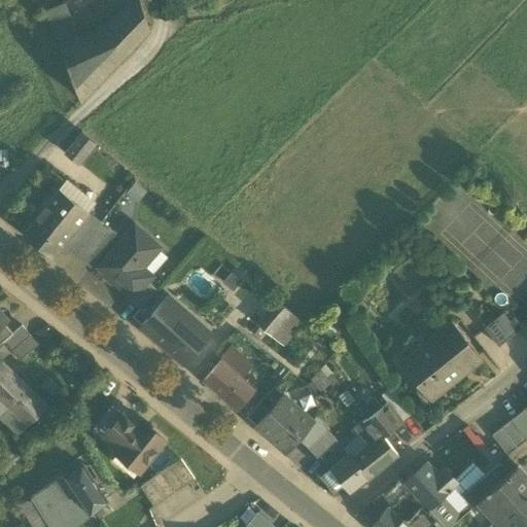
[(78,98),(79,99),(149,27),(148,26),(138,0),(136,0),(108,27),(79,40),(64,1),(44,9),(80,97),(78,98)]
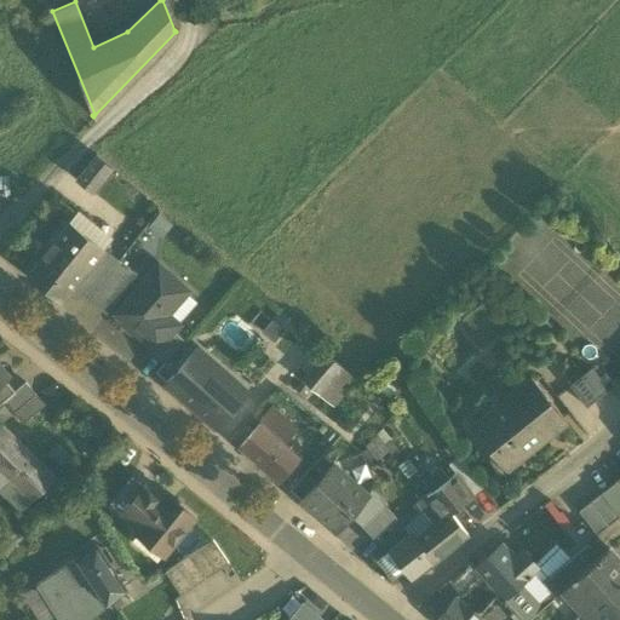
[(3,128),(0,130),(0,183),(6,189),(35,156),(3,128)]
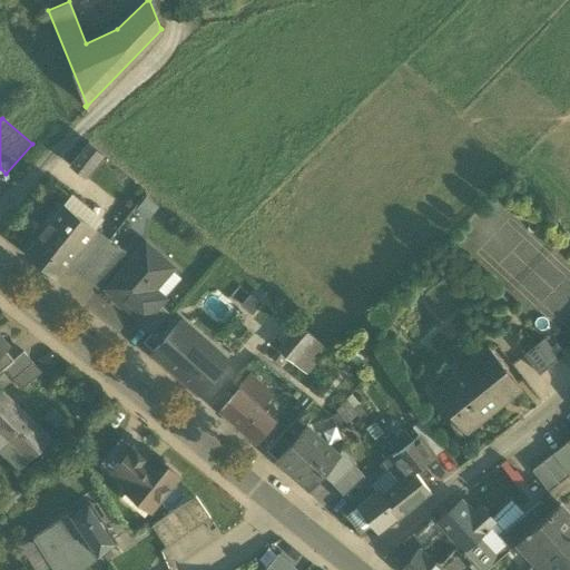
[(70,165),(84,176),(102,154),(88,143),(70,165)]
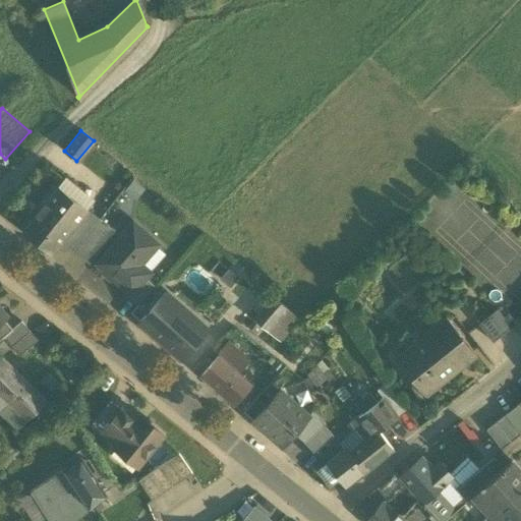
[(52,254),(59,245),(67,234),(87,210),(58,187),(22,231),(52,254)]
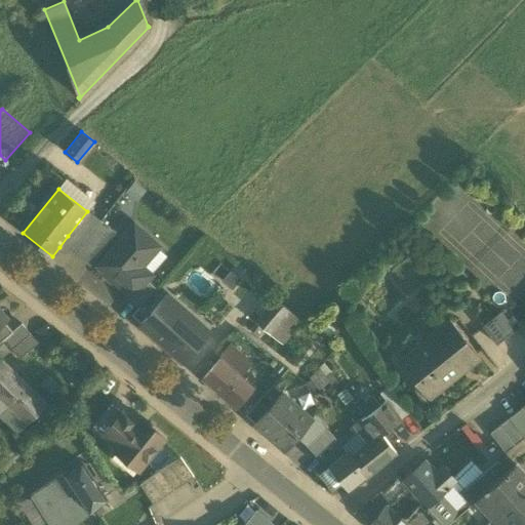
[(68,247),(76,253),(101,220),(87,211),(68,236),(73,240),(68,247)]
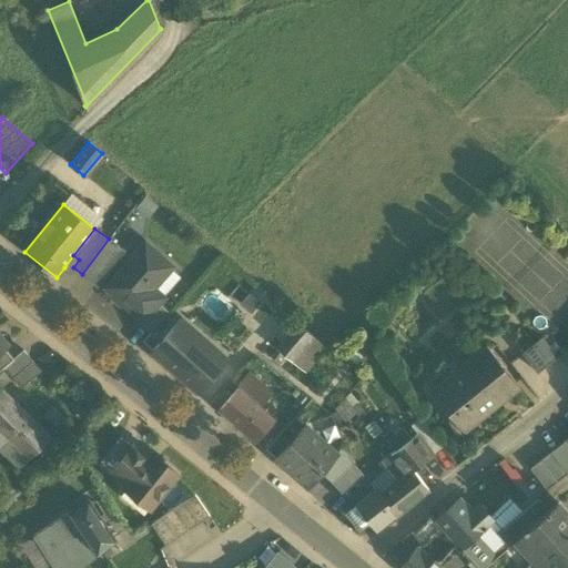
[(125,252),(109,239),(82,274),(99,287),(125,252)]
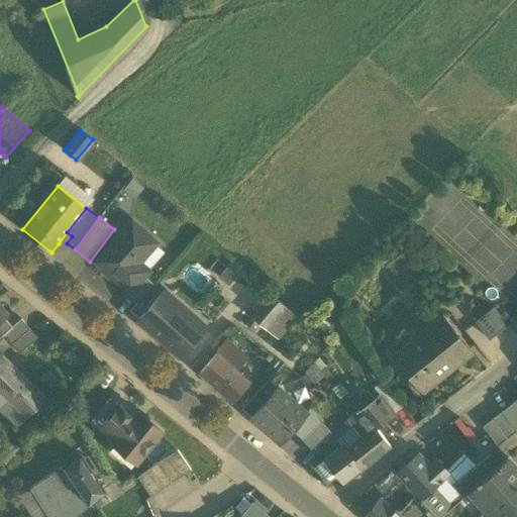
[(103,269),(112,277),(129,292),(144,277),(134,268),(141,262),(156,244),(158,242),(131,220),(95,262),(103,269)]
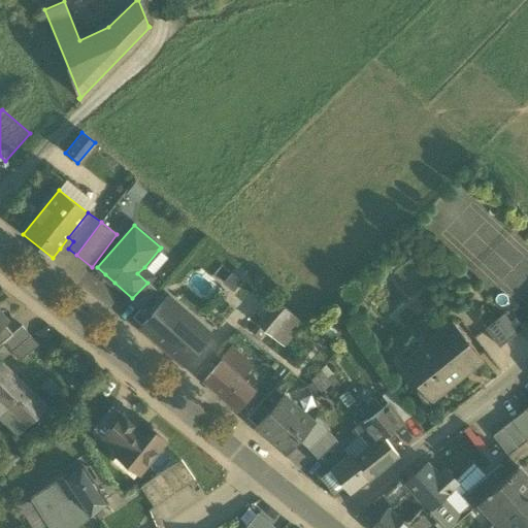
[(73,241),(68,237),(60,249),(65,253),(68,249),(73,241)]
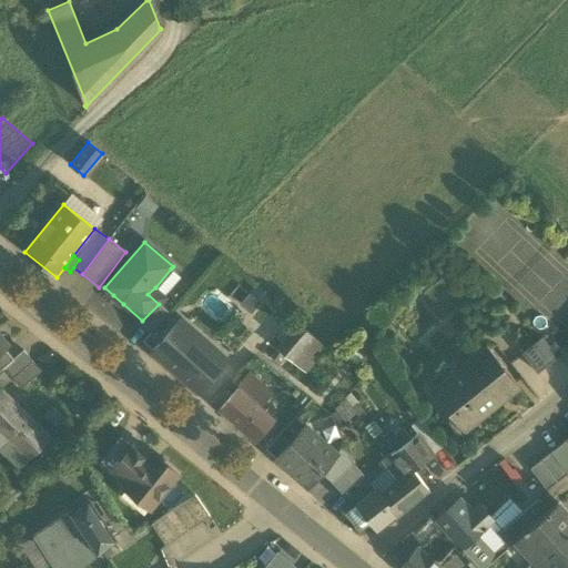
[(155,287),(165,296),(181,279),(171,269),(155,287)]
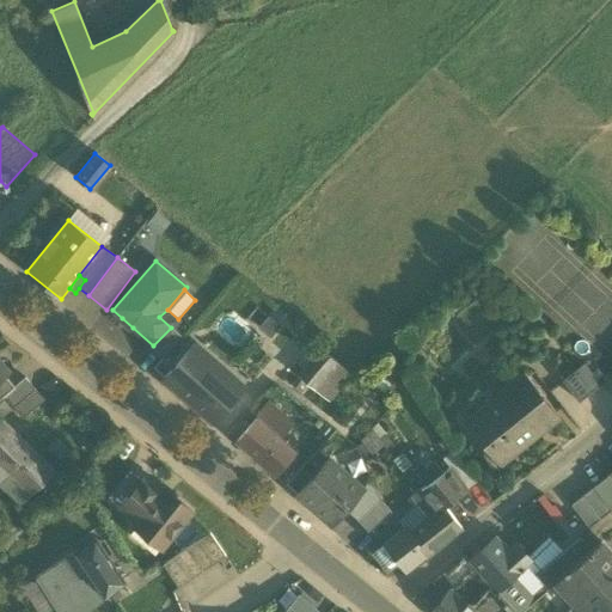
[(159,317),(171,328),(178,319),(167,310),(159,317)]
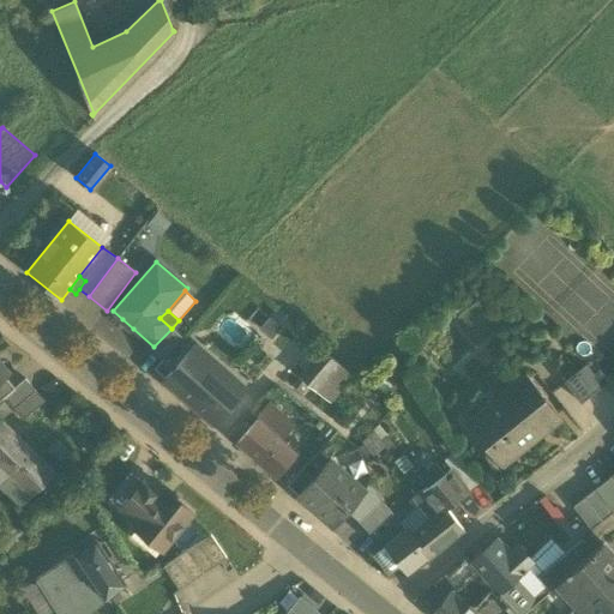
[(133,329),(122,319),(119,323),(130,332),(133,329)]
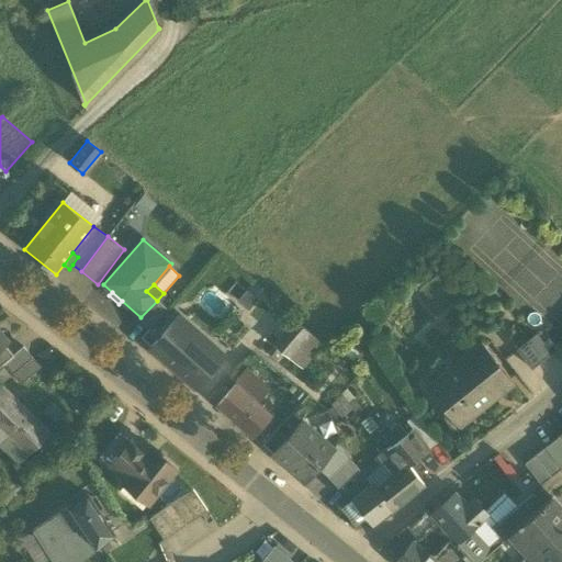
[(167,308),(157,301),(141,317),(139,319),(149,329),(167,308)]
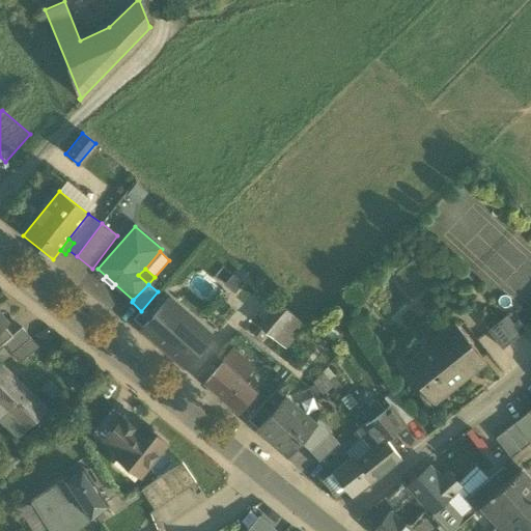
[(142,328),(186,366),(204,344),(195,336),(194,322),(168,299),(142,328)]
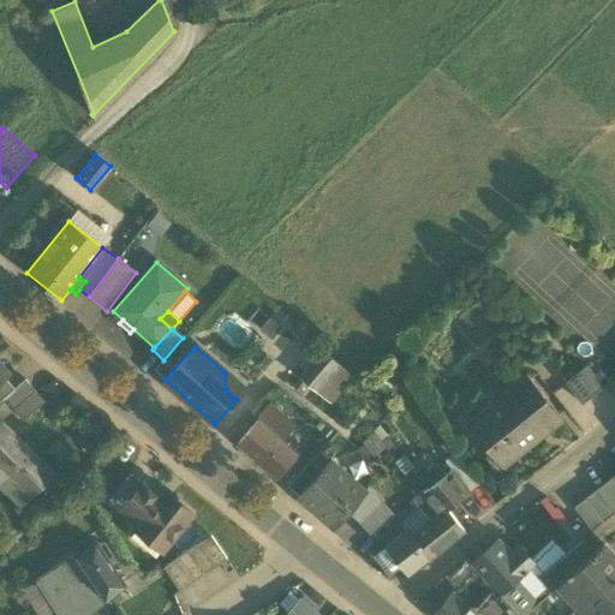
[(300,378),(315,390),(338,364),(322,351),(300,378)]
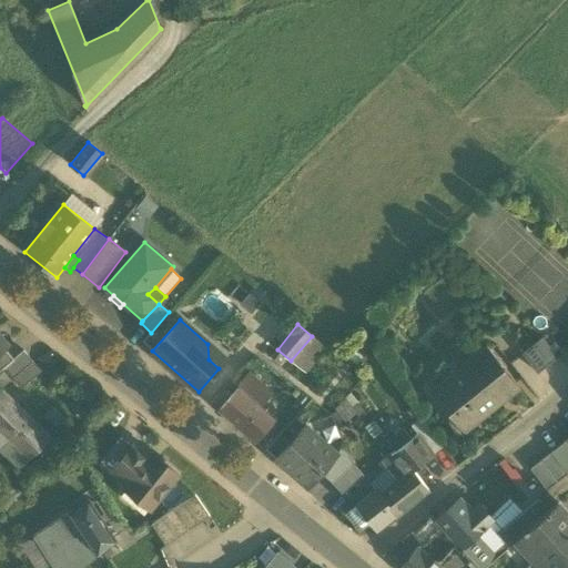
[(321,344),(312,336),(291,361),(306,373),(314,363),(308,358),(321,344)]
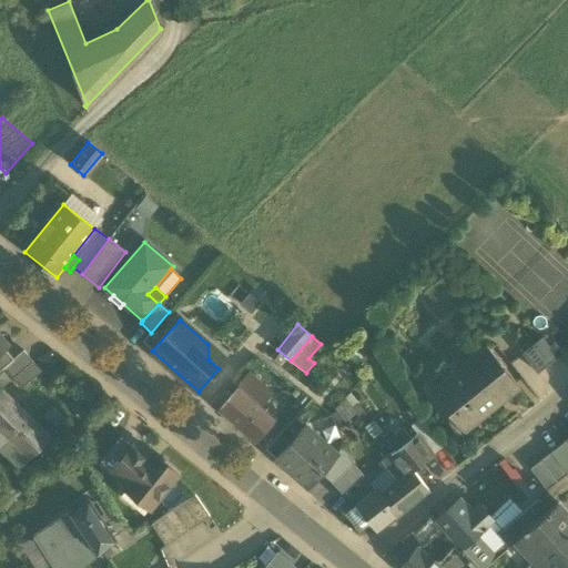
[(521,353),(537,373),(558,356),(541,336),(521,353)]
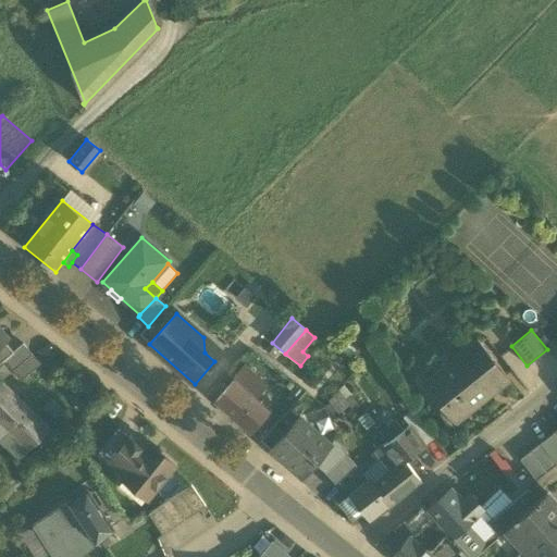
[(422,382),(455,423),(509,380),(494,360),(477,338),(447,362),(450,368),(429,385),(424,381),(422,382)]
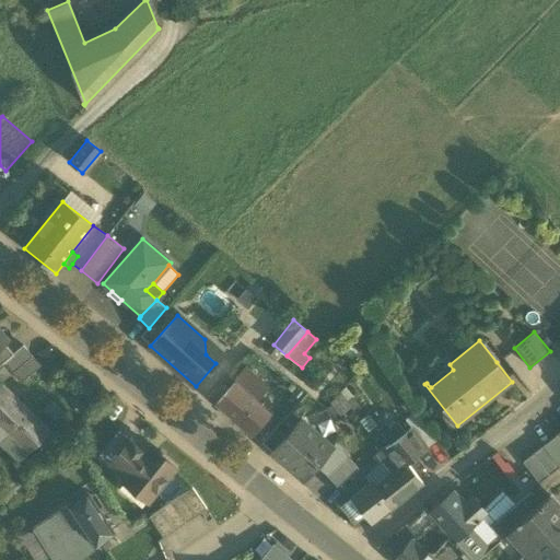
[(0,348),(0,365),(3,363),(13,356),(13,354),(4,345),(0,348)]
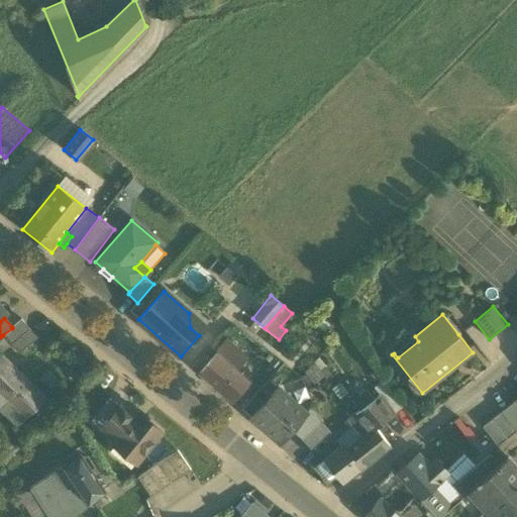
[(3,335),(11,344),(29,328),(22,320),(12,327),(3,335)]
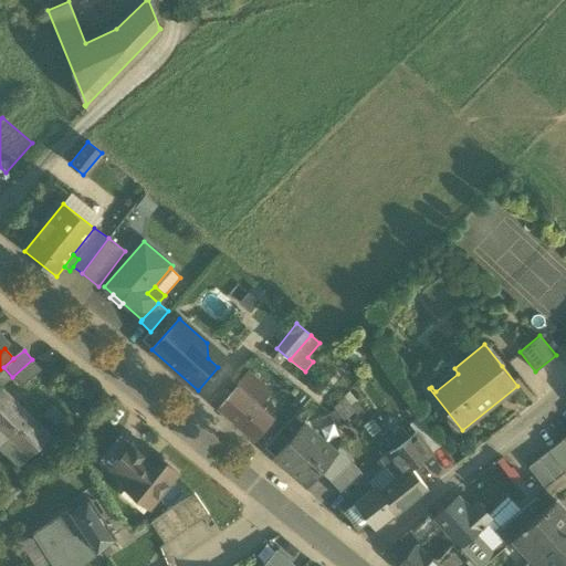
[(12,377),(20,388),(41,370),(32,359),(12,377)]
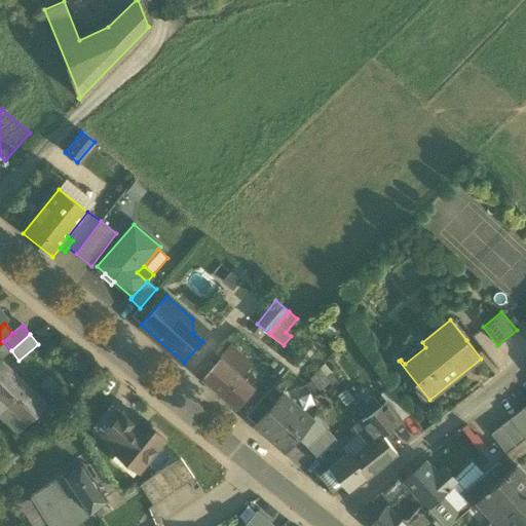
[(422,342),(401,360),(405,364),(425,347),(422,342)]
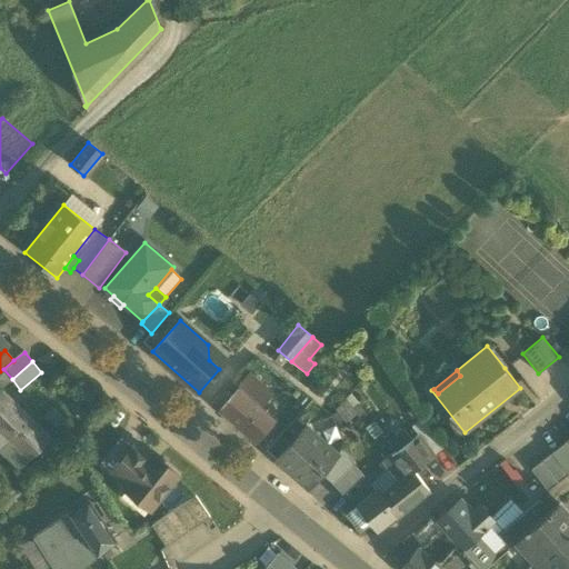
[(238,388),(260,408),(272,393),(270,391),(250,375),(238,388)]
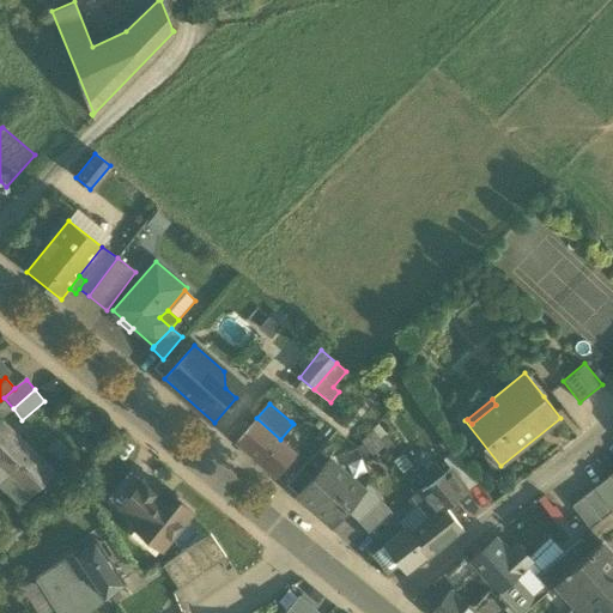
[(228,435),(236,442),(252,423),(244,416),(228,435)]
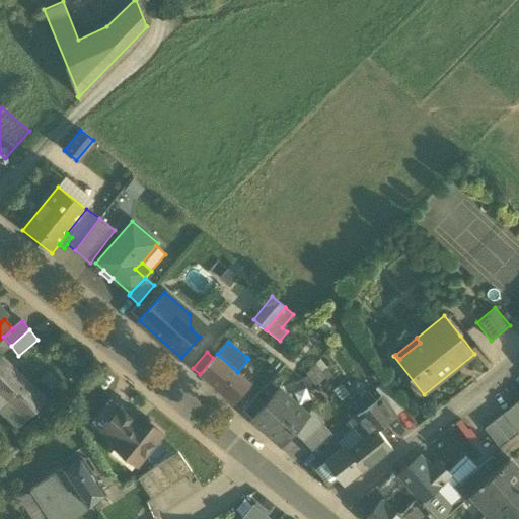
[(200,374),(233,403),(250,383),(237,372),(217,354),(213,358),(200,374)]
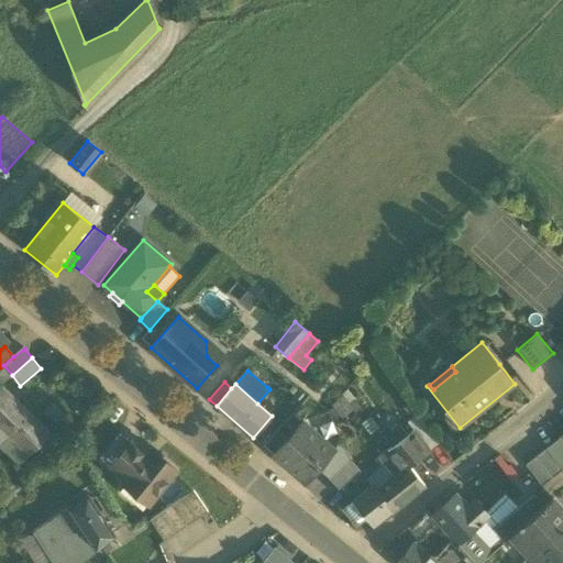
[(0,442),(0,445),(18,464),(48,433),(1,387),(0,388),(0,427),(8,434),(0,442)]
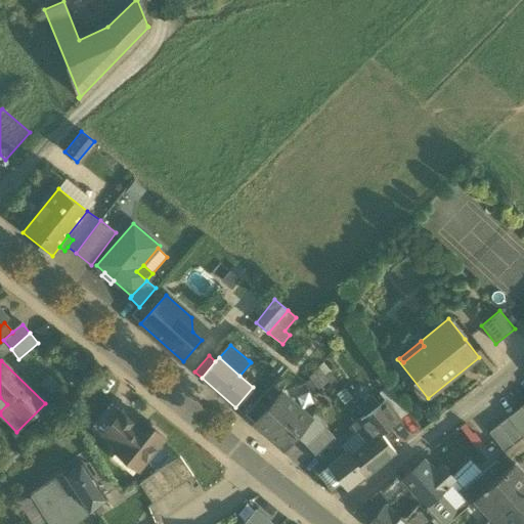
[(318,367),(320,370),(323,375),(330,369),(323,362),(318,367)]
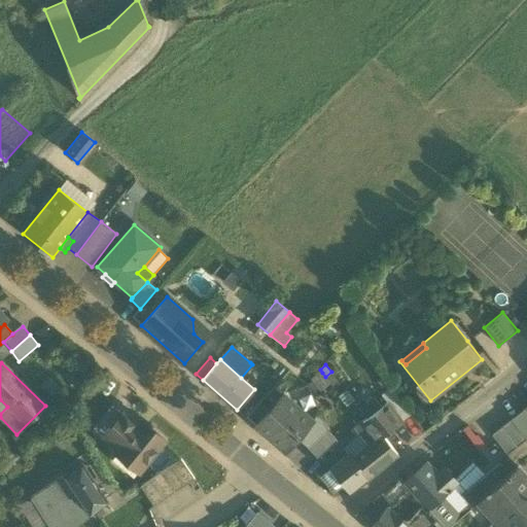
[(328,381),(325,377),(322,373),(309,384),(313,391),(328,381)]
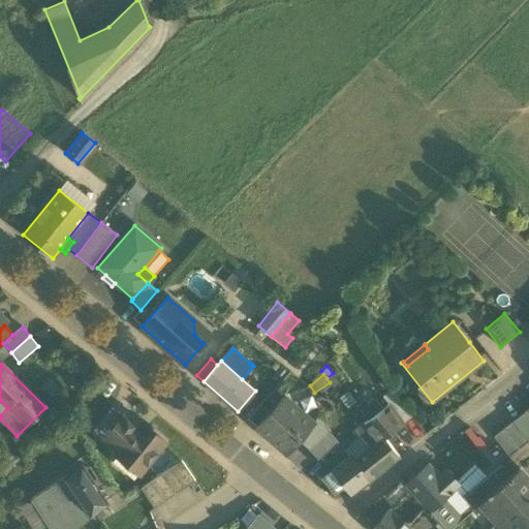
[(50,378),(40,387),(52,399),(61,390),(50,378)]
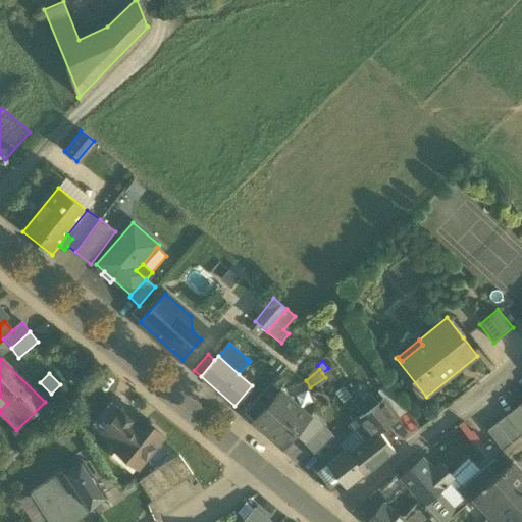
[(382,399),(398,417),(406,410),(385,384),(377,392),(382,399)]
